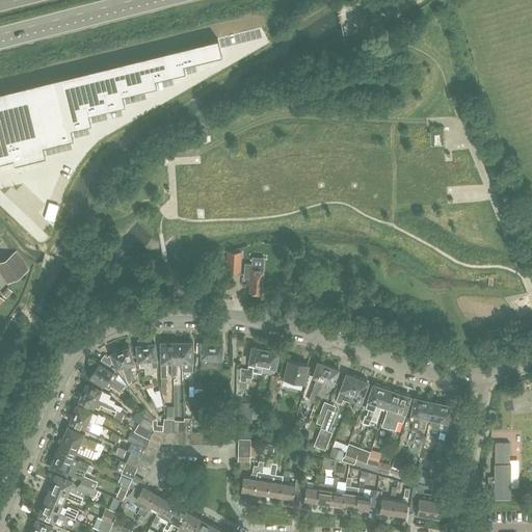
[(0,161),(14,158),(15,163),(46,156),(43,145),(73,138),(71,128),(90,123),(88,113),(125,104),(123,94),(156,85),(155,79),(185,71),(183,64),(221,54),(217,37),(0,90),(0,161)]
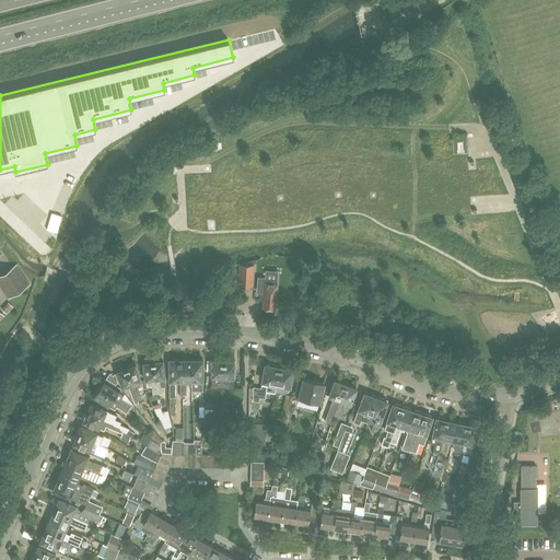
[(455,146),(455,155),(466,154),(465,133),(454,135),(455,146)]
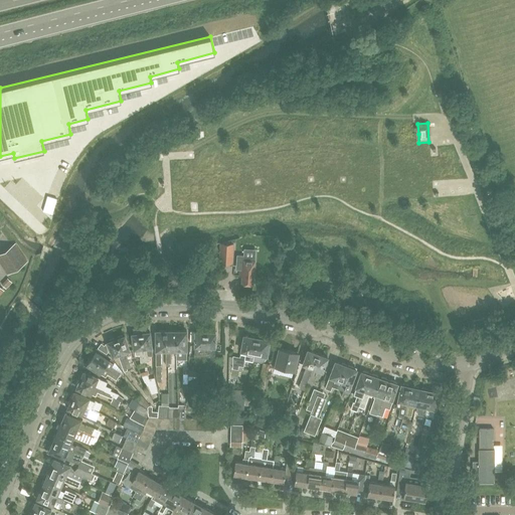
[(42,211),(52,214),(56,198),(47,196),(42,211)]
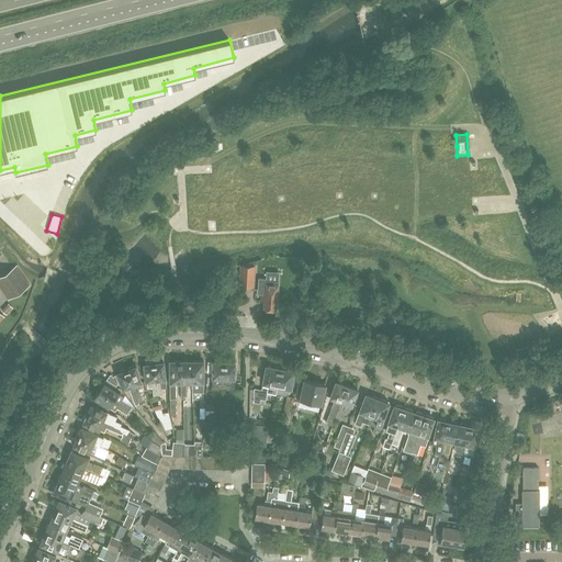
[(30,285),(17,266),(0,276),(0,285),(9,299),(30,285)]
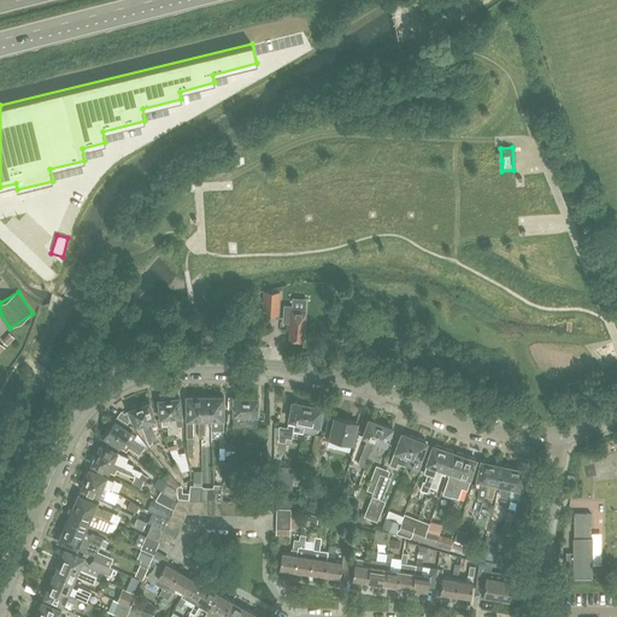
[(277,315),(278,306),(274,306),(274,300),(278,300),(278,293),(264,292),(263,315),(277,315)]
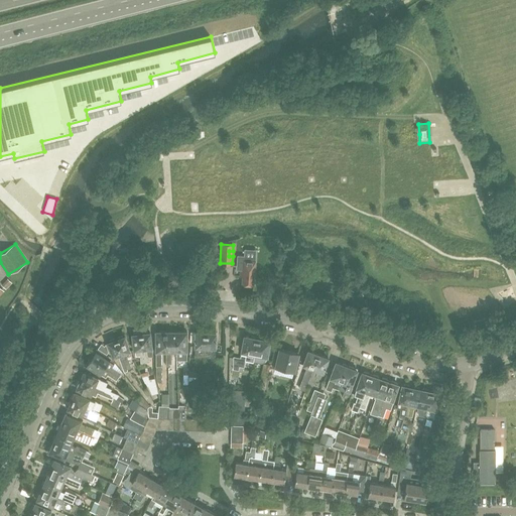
[(255,261),(253,261),(254,257),(244,256),(238,255),(237,265),(239,266),(238,269),(241,269),(240,276),(243,276),(243,283),(253,284),(255,261)]
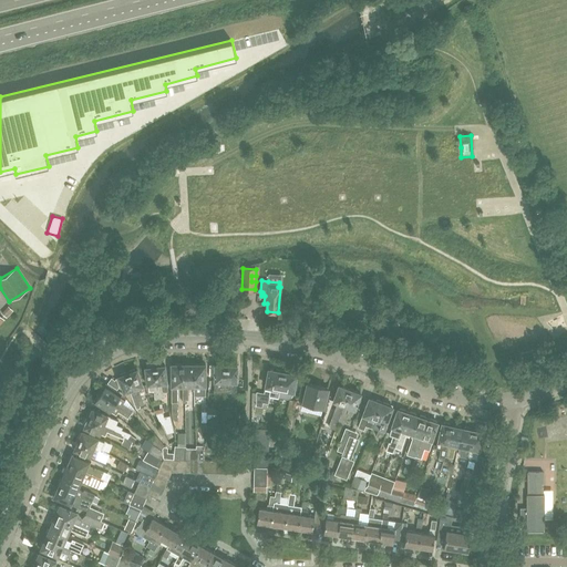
[(172,363),(172,401),(172,414),(173,419),(177,419),(178,401),(177,385),(183,385),(183,374),(185,374),(185,363),(172,363)]
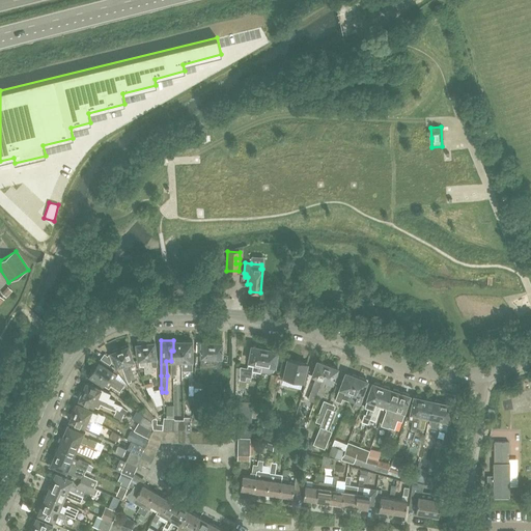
[(176,361),(182,361),(183,361),(183,340),(173,340),(173,351),(171,351),(171,361),(171,376),(174,375),(174,373),(176,373),(176,361)]
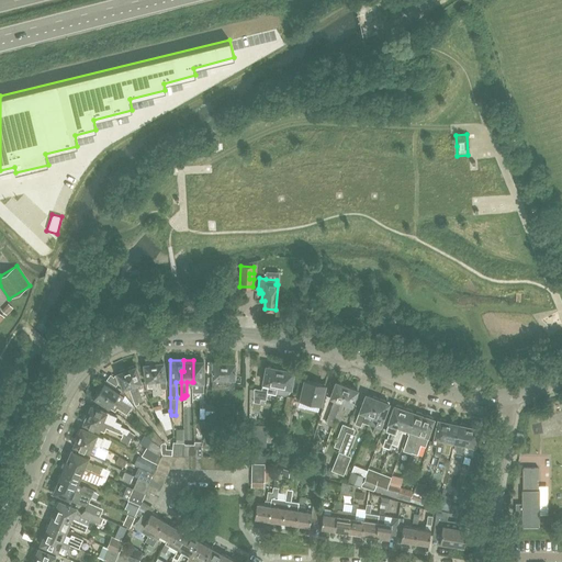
[(204,360),(193,360),(193,382),(192,382),(192,393),(204,393),(204,360)]
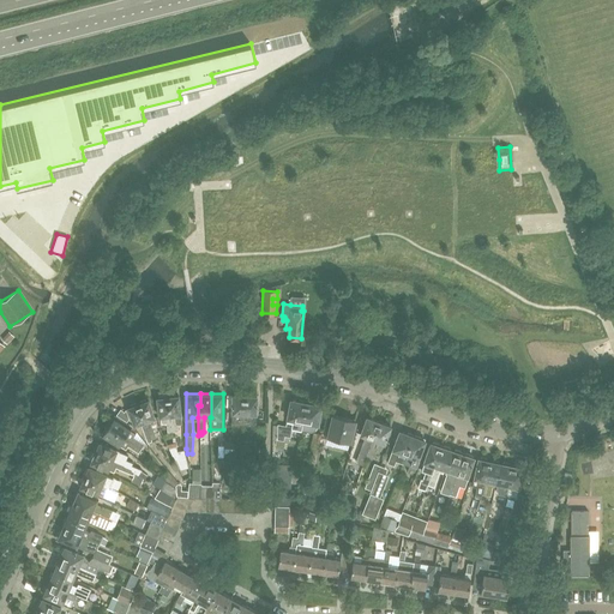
[(233,425),(245,426),(246,396),(241,396),(241,393),(235,393),(235,396),(234,395),(233,413),(233,425)]
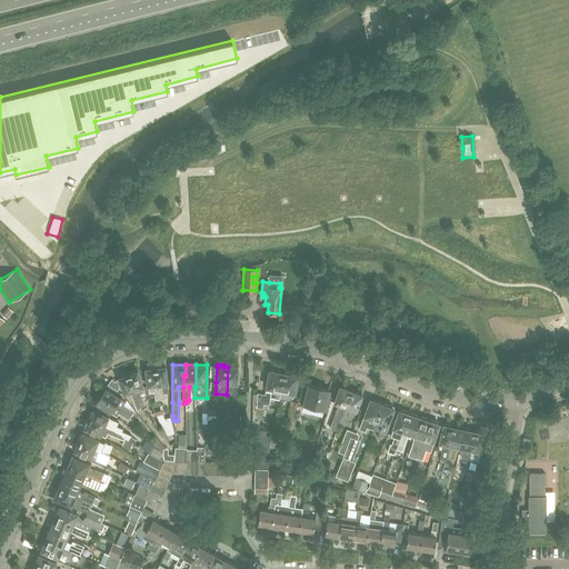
[(162,366),(156,367),(158,395),(159,399),(165,399),(165,393),(168,393),(166,367),(162,367),(162,366)]
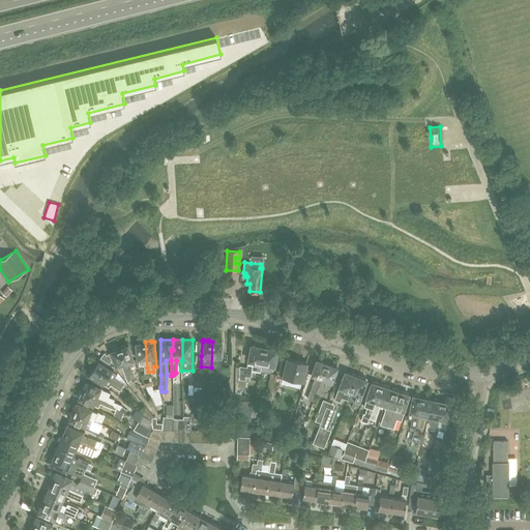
[(215,342),(212,342),(211,367),(222,367),(222,356),(223,342),(221,342),(221,341),(215,341),(215,342)]
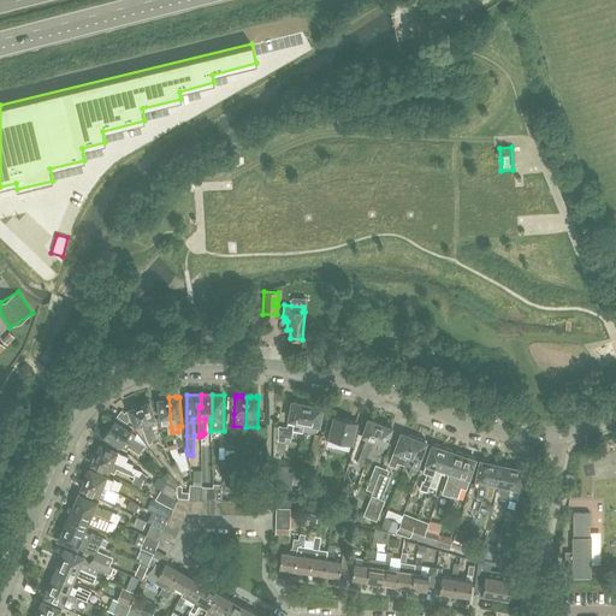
[(167,433),(172,432),(171,427),(169,397),(160,398),(160,400),(158,400),(160,418),(166,418),(167,433)]
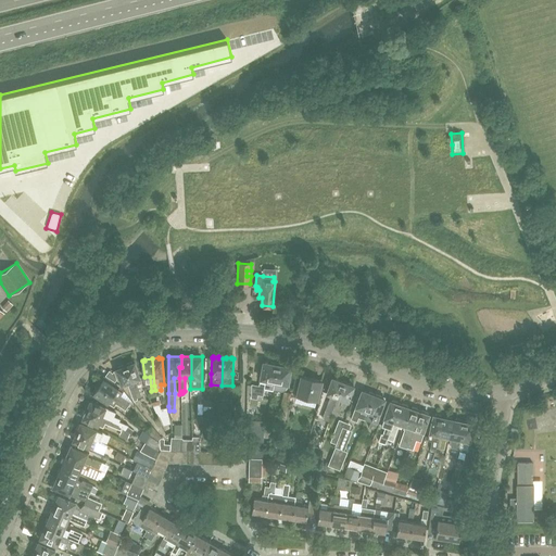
[(131,362),(125,364),(135,390),(139,396),(141,395),(139,388),(137,388),(136,384),(143,382),(134,362),(131,363),(131,362)]
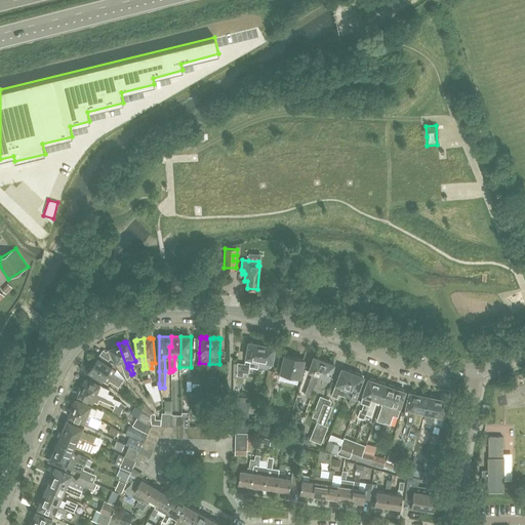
[(250,363),(258,365),(259,359),(258,359),(263,342),(256,341),(255,344),(249,341),(245,364),(238,363),(238,375),(242,376),(243,372),(248,373),(249,365),(250,363)]
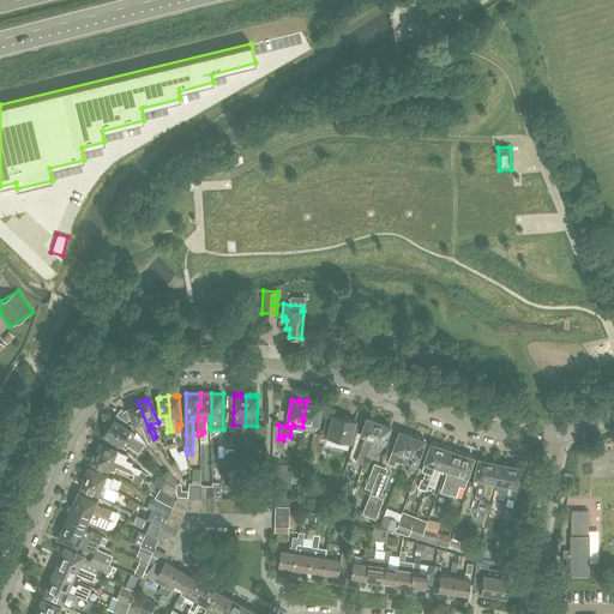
[(317,429),(318,427),(321,405),(314,404),(314,403),(307,401),(302,420),(304,420),(302,427),(301,431),(311,432),(317,429)]
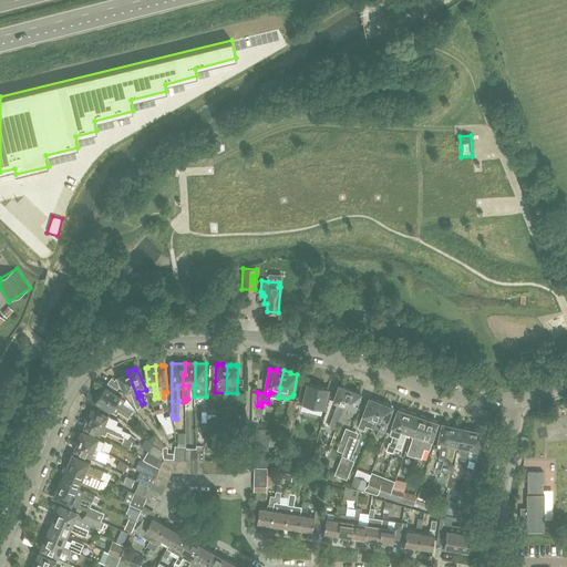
[(141,405),(142,404),(137,398),(127,371),(121,373),(121,375),(119,375),(124,392),(130,390),(133,399),(136,409),(140,408),(140,405),(141,405)]
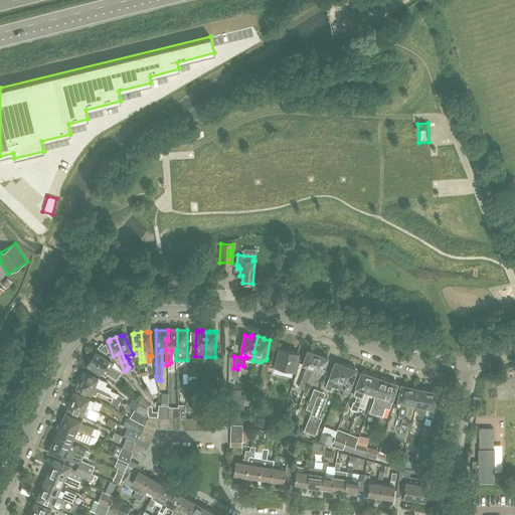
[(106,344),(104,345),(102,343),(98,348),(106,354),(109,349),(106,344)]
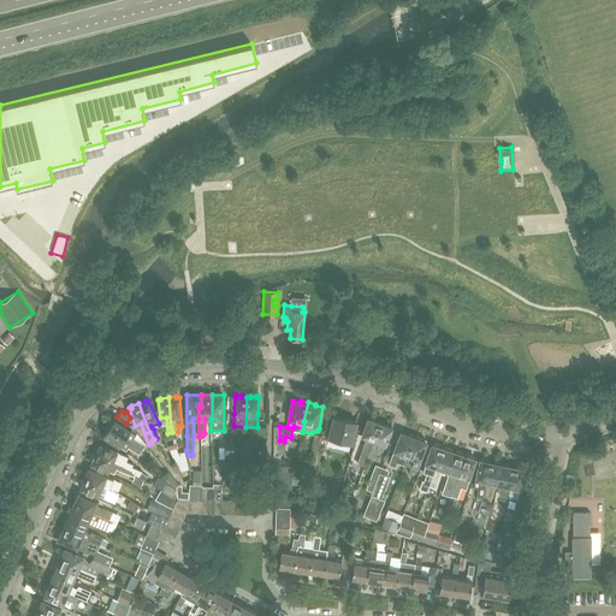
[(353,443),(357,422),(335,416),(330,437),(353,443)]
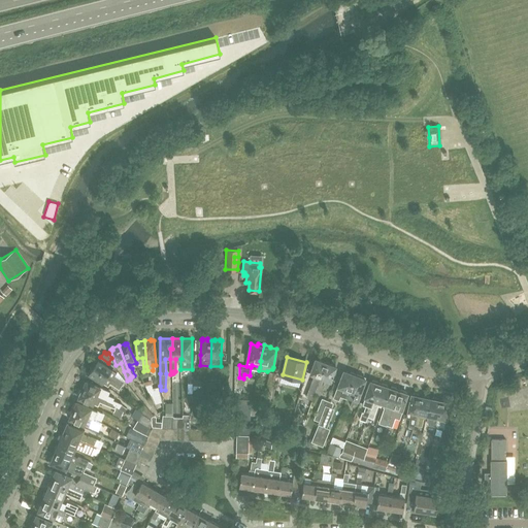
[(96,360),(93,365),(113,380),(122,385),(124,382),(114,375),(117,372),(111,369),(112,367),(98,358),(97,360),(96,360)]
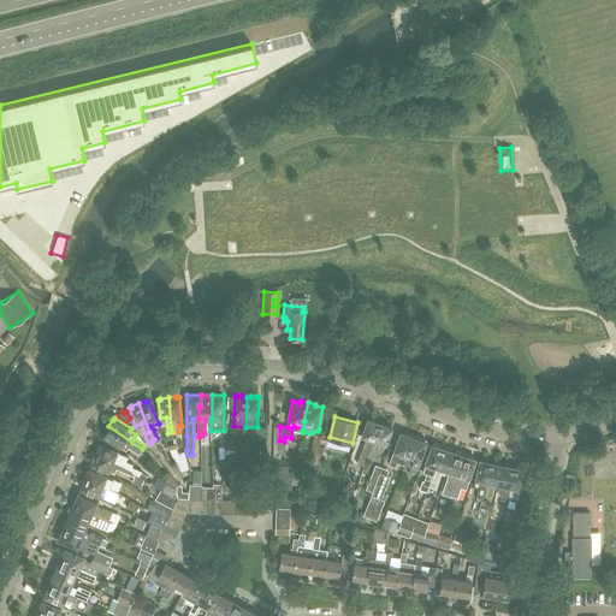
[(363,466),(368,452),(373,439),(380,422),(368,418),(362,434),(367,437),(361,452),(356,463),(363,466)]
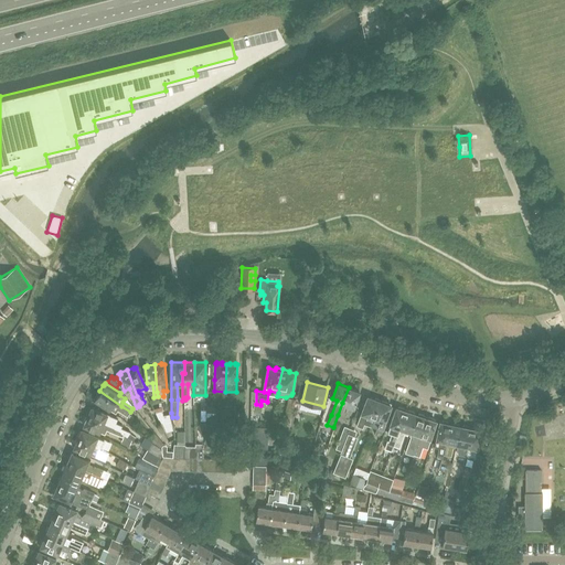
[(360,392),(349,387),(342,403),(338,415),(339,416),(338,420),(342,422),(347,412),(351,414),(353,407),(360,392)]
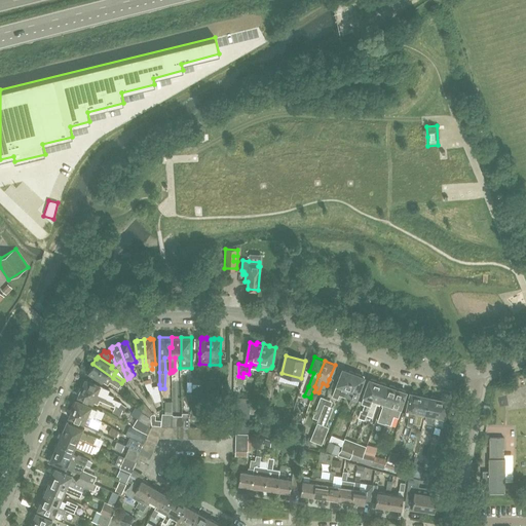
[(118,387),(121,383),(113,378),(92,364),(88,370),(89,371),(87,372),(101,381),(102,380),(108,384),(110,381),(118,387)]
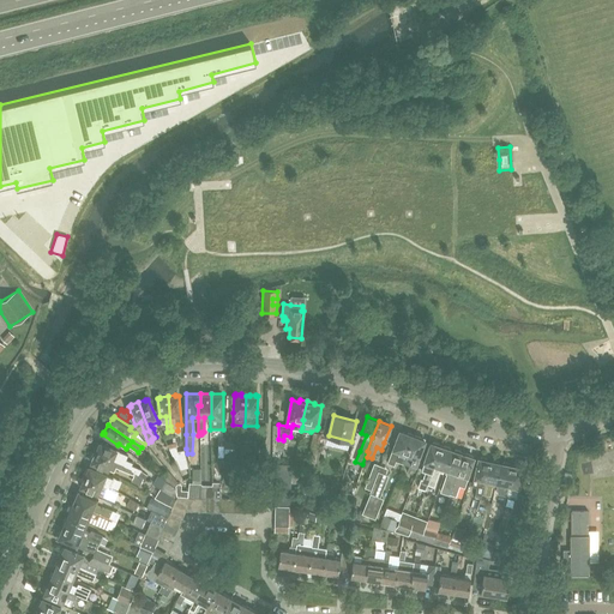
[(408,455),(415,434),(408,432),(408,433),(401,431),(393,449),(389,462),(395,464),(396,461),(404,464),(404,463),(408,455)]
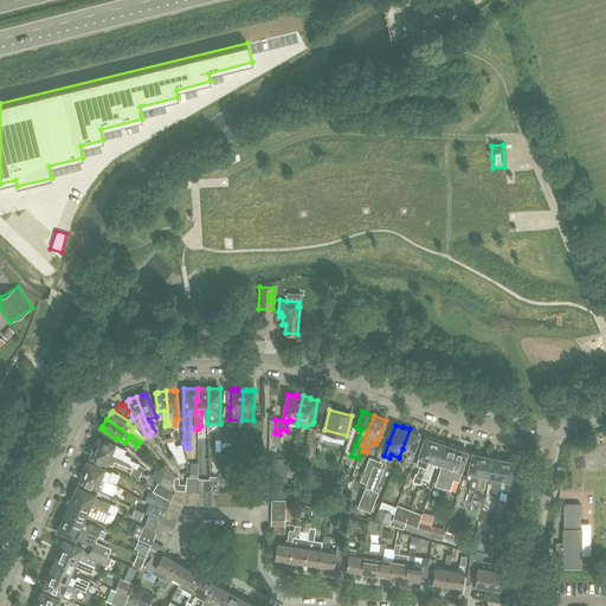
[(310,458),(317,429),(309,427),(303,457),(310,458)]
